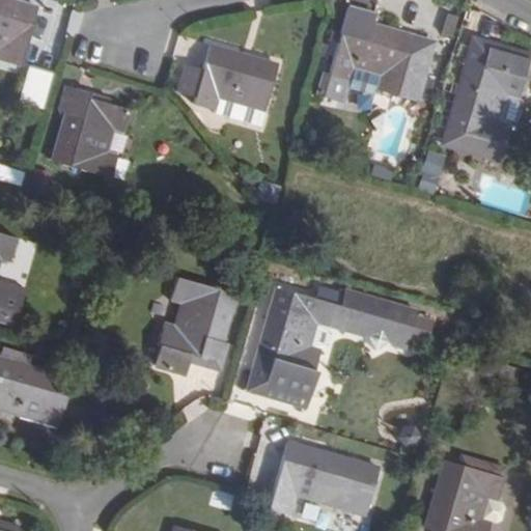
[(0,51),(0,57),(19,63),(36,7),(7,0),(0,0),(0,48),(1,49),(0,51)]
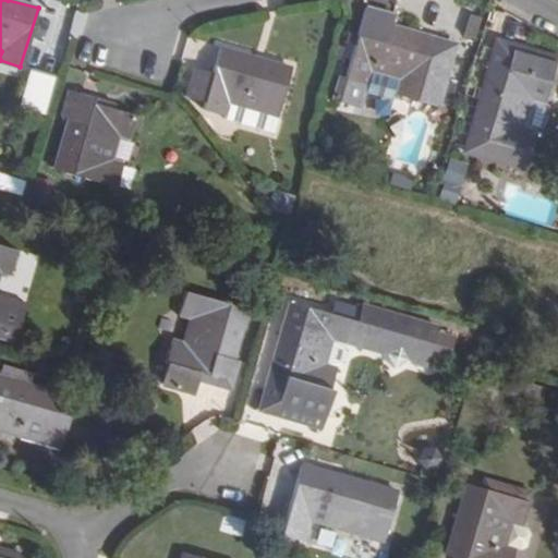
[(395,93),(440,106),(441,102),(448,81),(457,46),(392,25),(396,16),(365,8),(344,79),(338,77),(331,99),(361,109),(372,74),(397,82),(395,93)]
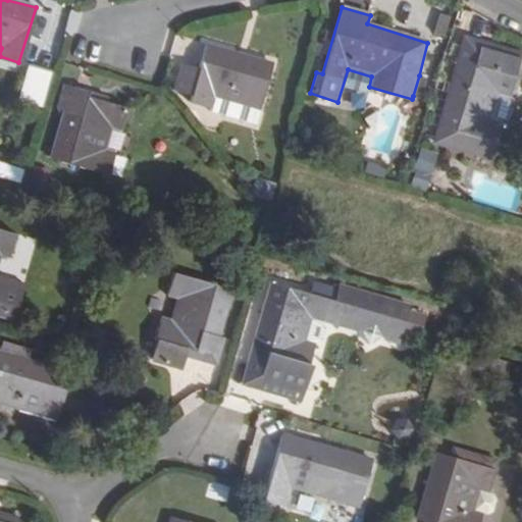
[(451,17),(440,14),(435,34),(445,37),(451,17)]
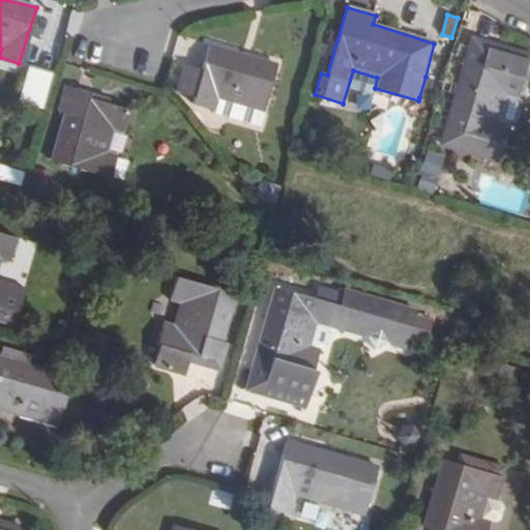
[(521,77),(481,66),(488,48),(489,40),(472,36),(441,147),(497,164),(508,123),(499,120),(506,96),(514,98),(521,77)]
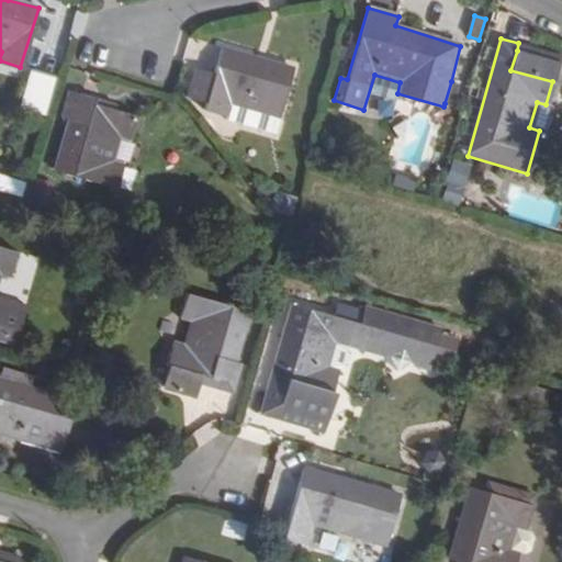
[(223,48),(206,109),(229,116),(232,108),(278,120),(291,69),(223,48)]
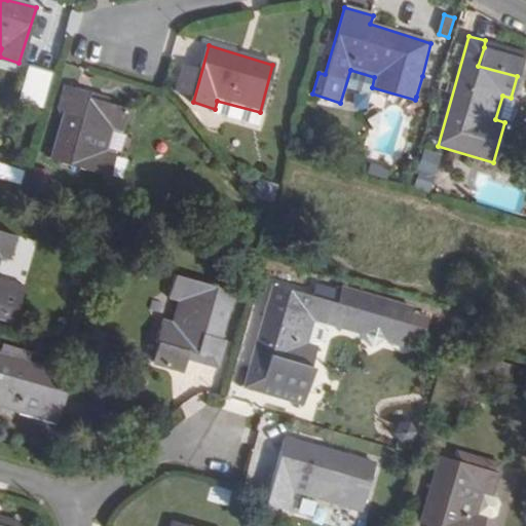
[(484,47),(478,66),(517,76),(522,59),(484,47)]
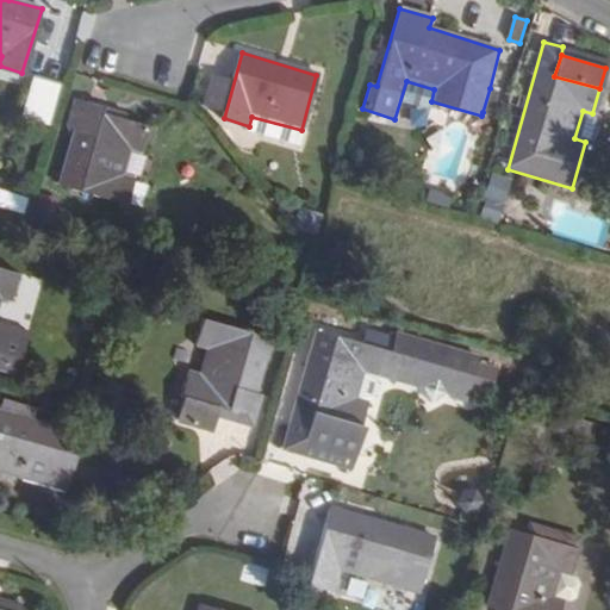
[(206,97),(228,103),(236,74),(215,68),(206,97)]
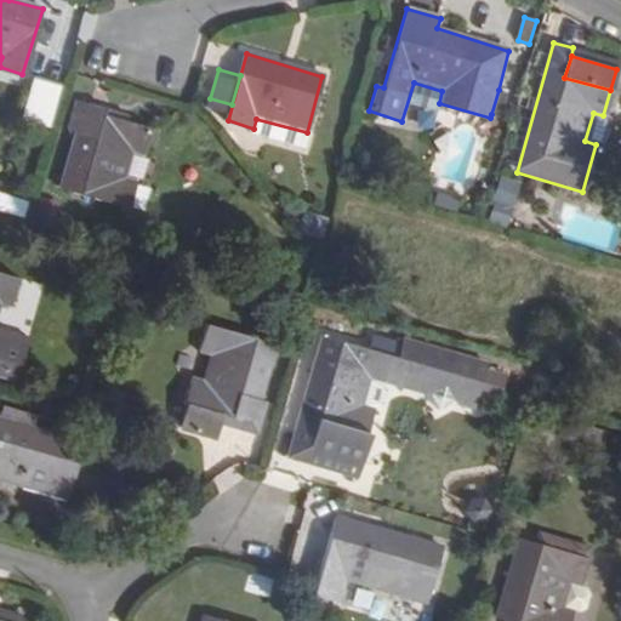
[(499,90),(491,114),(502,118),(510,93),(499,90)]
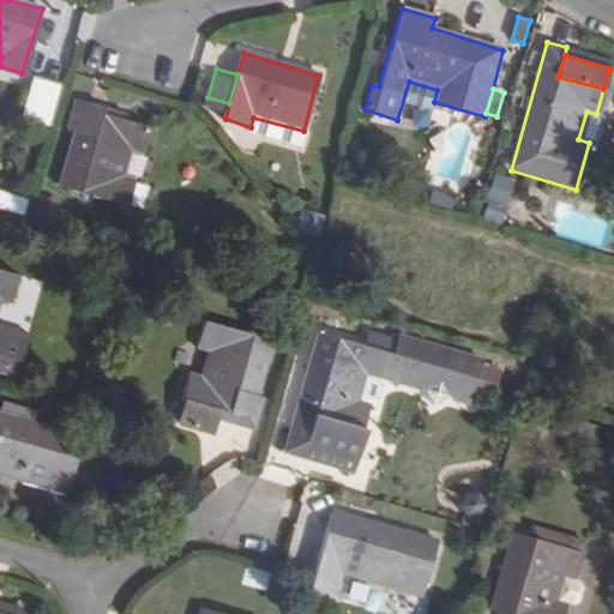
[(74,98),(66,126),(76,130),(59,186),(126,205),(133,180),(121,176),(130,149),(142,151),(149,127),(102,113),(103,107),(74,98)]
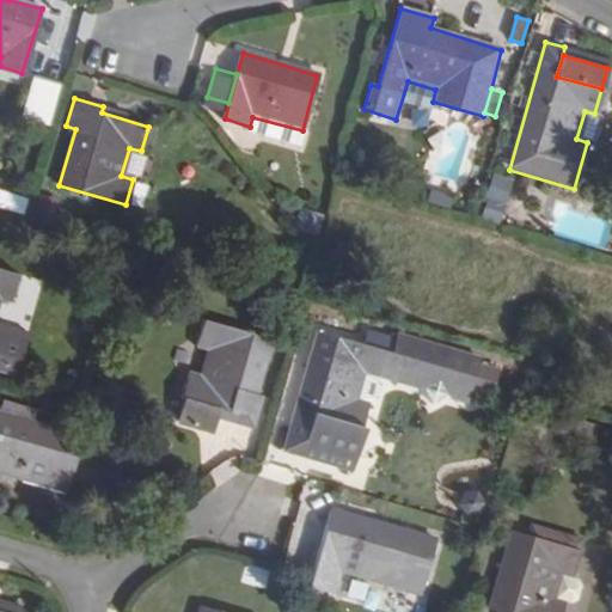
[(250,129),(298,142),(303,130),(252,117),(250,127),(250,129)]
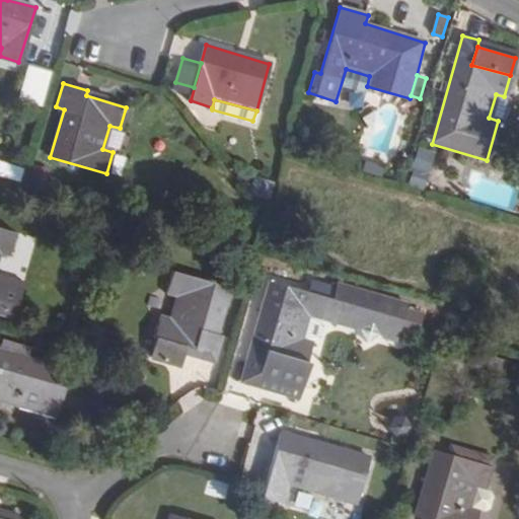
[(426,189),(437,151),(421,146),(409,183),(426,189)]
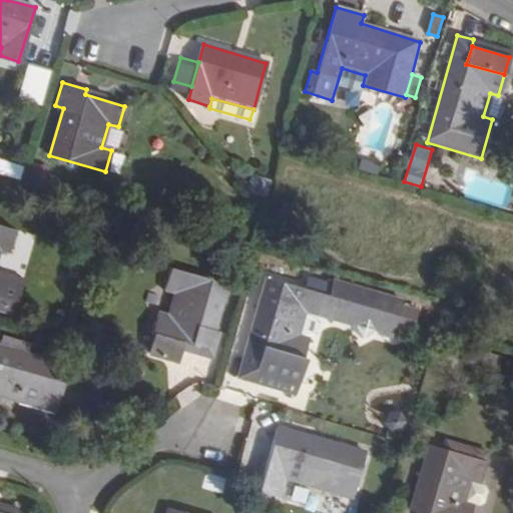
[(384,164),(364,159),(361,169),(381,174),(384,164)]
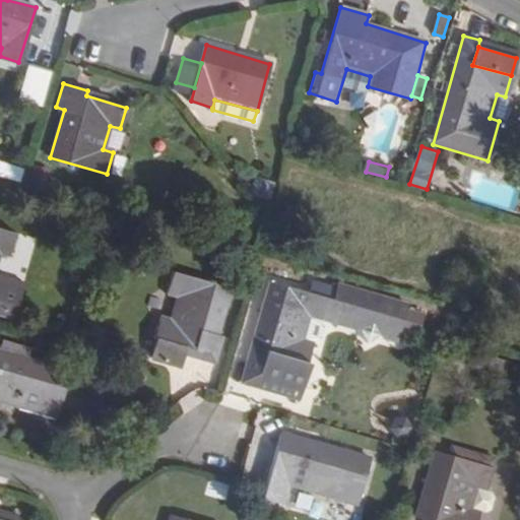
[(45,186),(49,171),(30,167),(26,181),(45,186)]
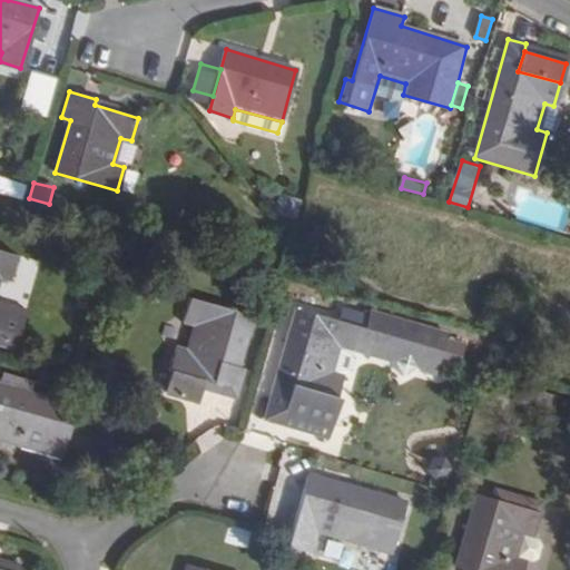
[(296,216),(302,197),(281,190),(275,210),(296,216)]
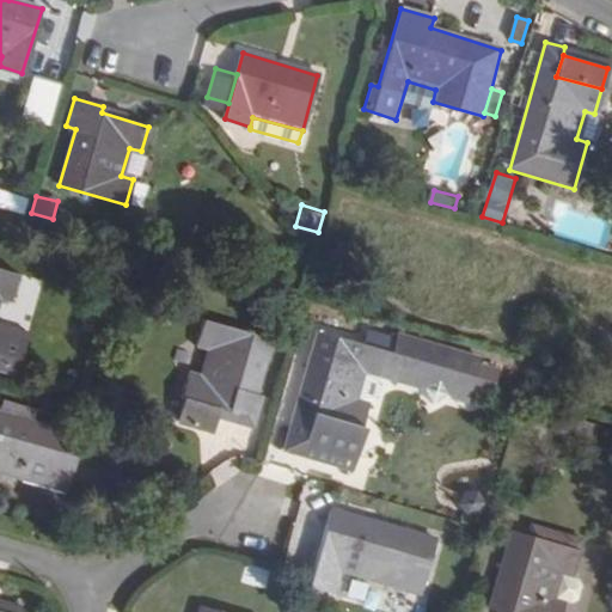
[(18,279),(0,273),(0,365),(17,369),(28,335),(0,326),(0,300),(1,299),(11,300),(18,279)]
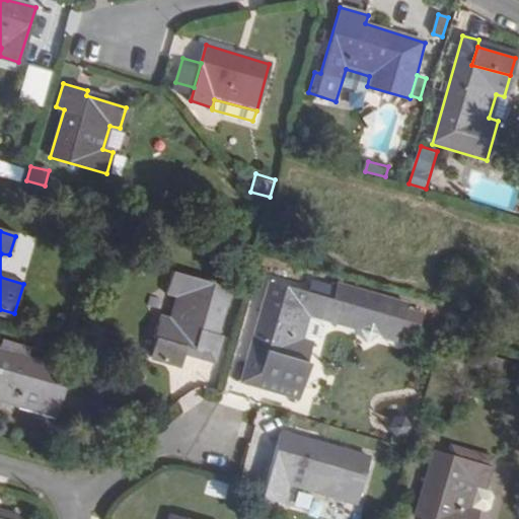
[(23,277),(26,262),(9,258),(7,275),(23,277)]
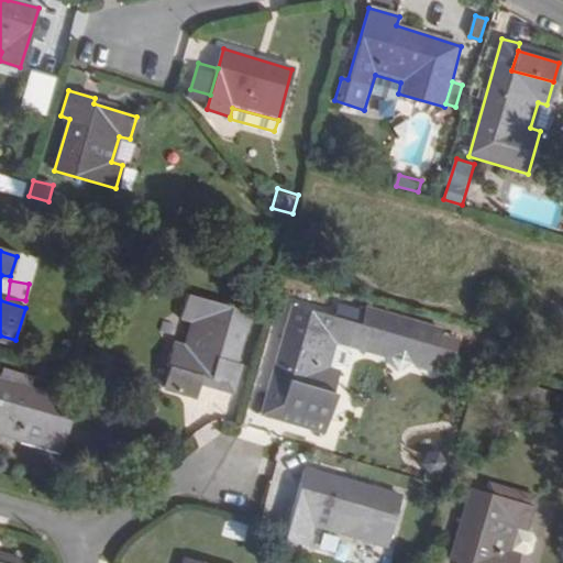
[(234,365),(249,312),(189,296),(181,319),(192,321),(185,348),(175,344),(168,367),(170,368),(164,392),(195,399),(199,385),(201,379),(210,382),(210,379),(232,385),(238,366),(234,365)]
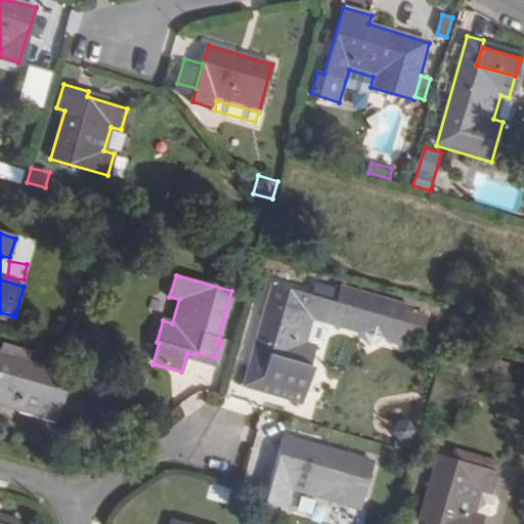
[(388,336),(393,316),(264,280),(259,301),(268,304),(252,363),(266,367),(263,378),(304,390),(317,344),(309,343),(316,318),(346,326),(348,323),(388,336)]
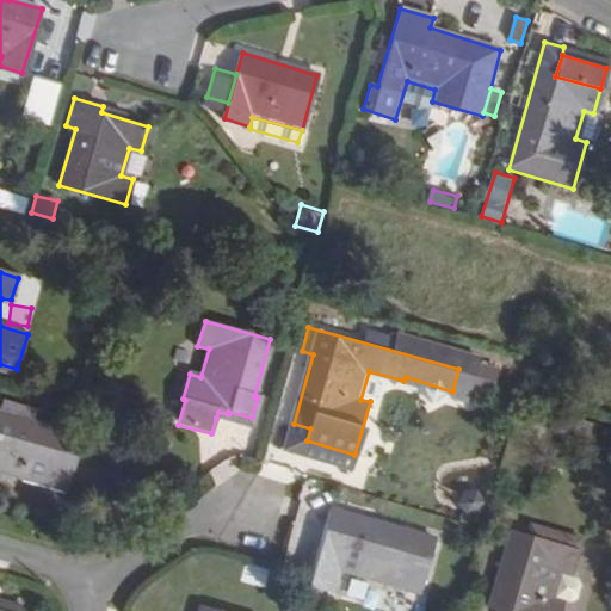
[(0,470),(66,489),(80,437),(0,412),(0,470)]
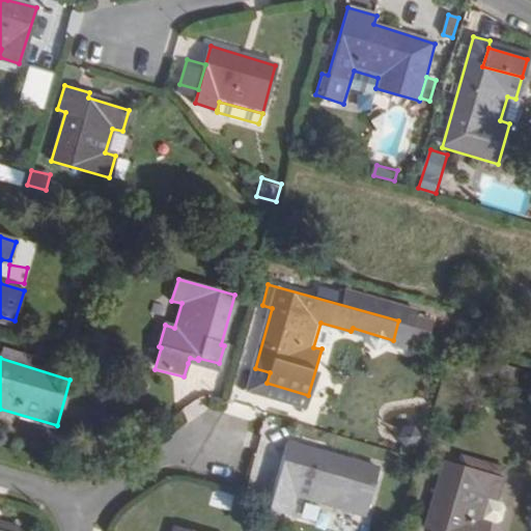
[(198,360),(190,358),(188,363),(217,370),(219,363),(198,358),(198,360)]
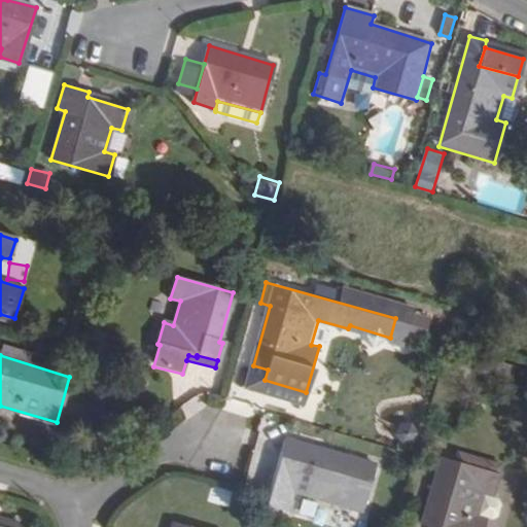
[(302,403),(306,392),(265,380),(268,370),(253,365),(247,388),(302,403)]
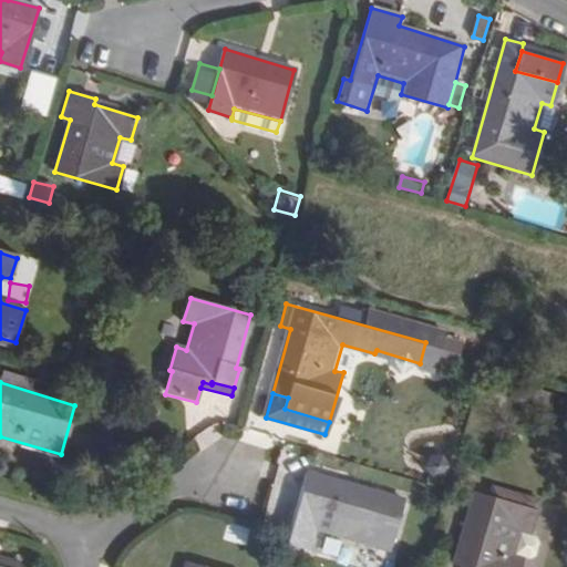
[(344,505),(351,486),(307,473),(289,534),(313,540),(317,531),(357,543),(358,537),(366,540),(373,515),(344,505)]
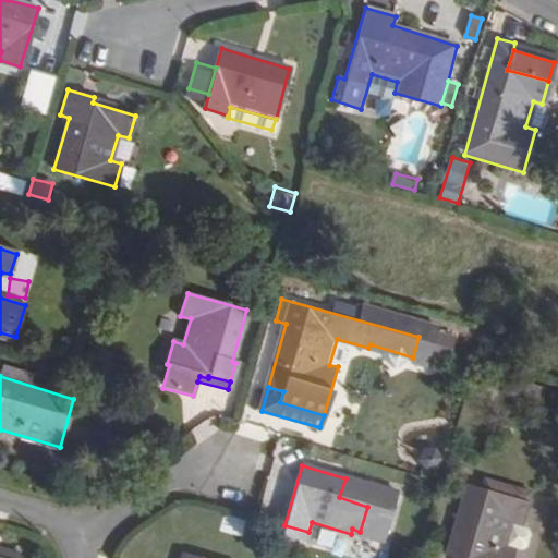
[(377,484),(380,473),(361,468),(358,478),(377,484)]
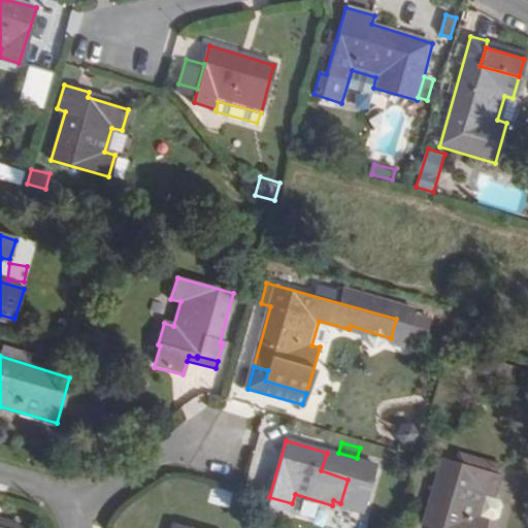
[(492,495),(498,474),(442,459),(423,526),(430,527),(482,527),(485,520),(474,518),(483,493),(492,495)]
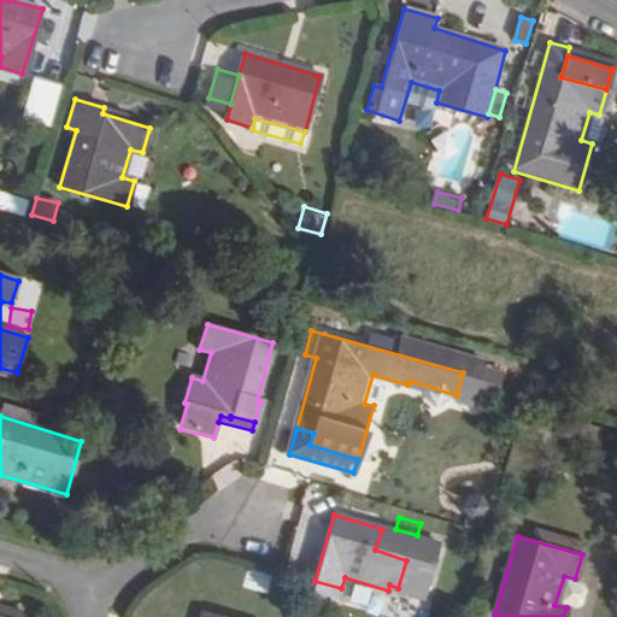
[(0,616),(23,616),(24,611),(0,604),(0,616)]
